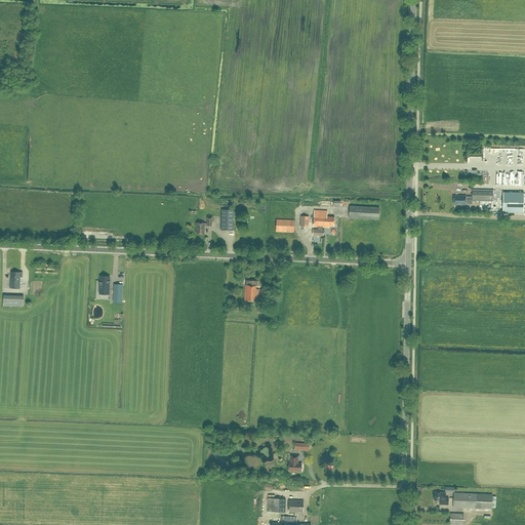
[(524,147),(483,146),(482,157),(467,162),(467,163),(467,174),(481,175),(482,175),(482,189),(493,189),(493,213),(502,214),(502,191),(524,191),(524,214),(524,147)]
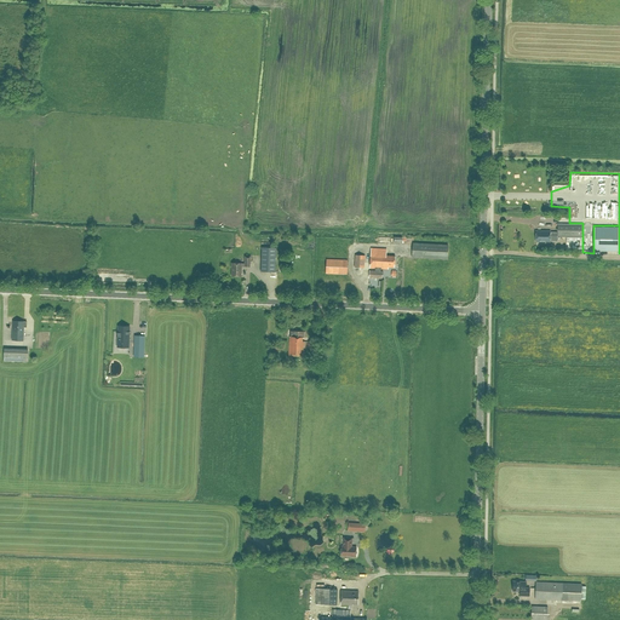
[(583,237),(583,225),(557,224),(557,233),(550,233),(550,231),(537,231),(535,242),(550,242),(550,236),(557,236),(557,237),(583,237)]
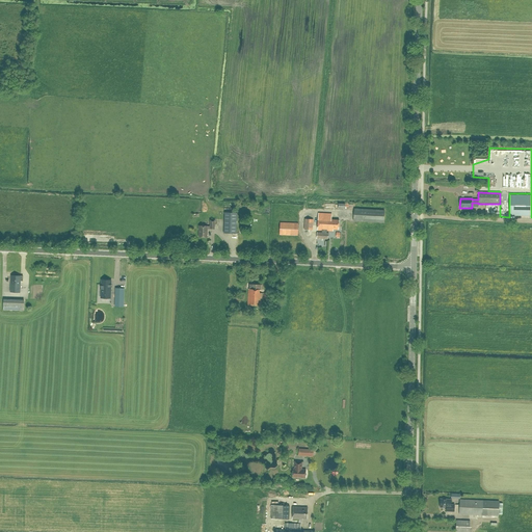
[(531,194),(509,193),(509,215),(530,215),(531,194)]
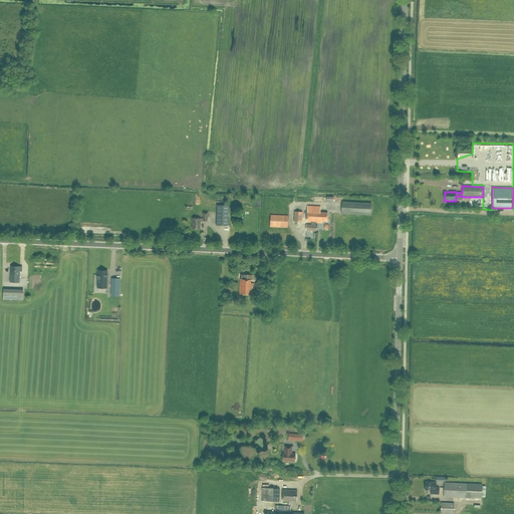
[(347,197),(342,197),(341,214),(370,215),(371,203),(347,202),(347,197)]
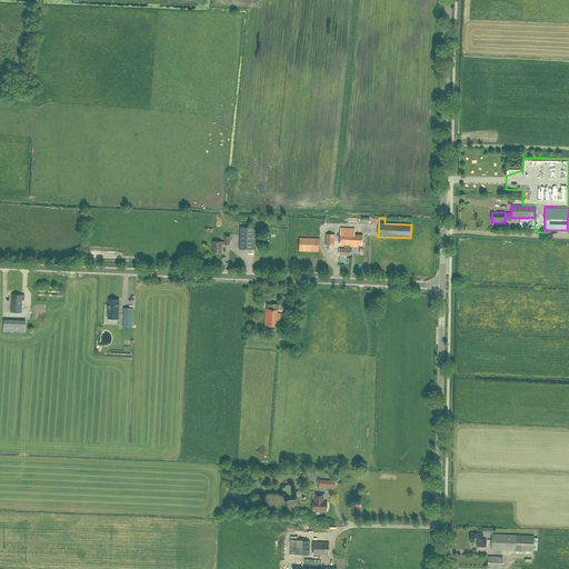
[(315,238),(299,238),(299,251),(318,252),(319,239),(319,238),(319,223),(292,222),(291,221),(291,237),(315,238)]
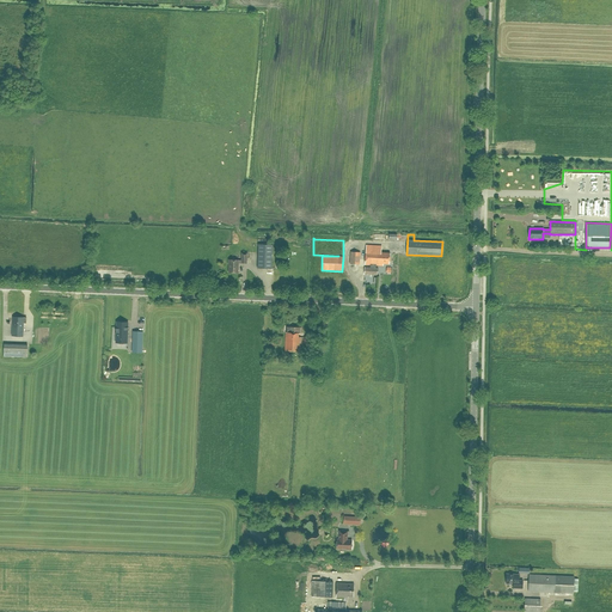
[(258,269),(273,269),(273,245),(258,245),(258,269)]
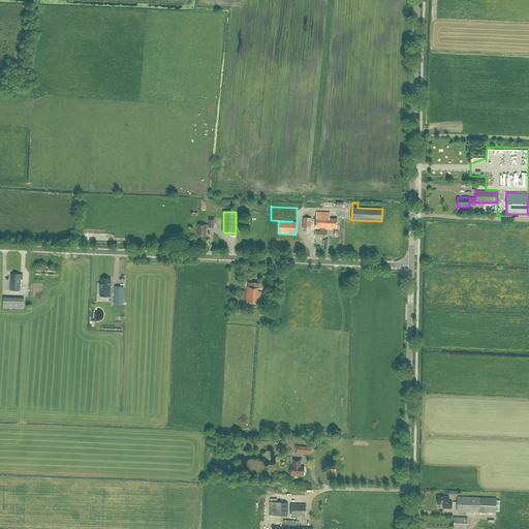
[(320,230),(325,230),(325,229),(331,229),(331,228),(337,228),(337,219),(330,218),(330,213),(316,212),(315,228),(320,229),(320,230)]
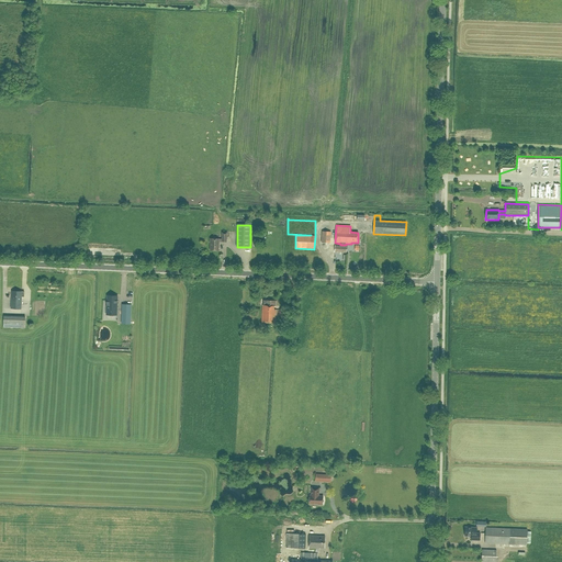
[(330,243),(332,232),(322,232),(322,243),(330,243)]
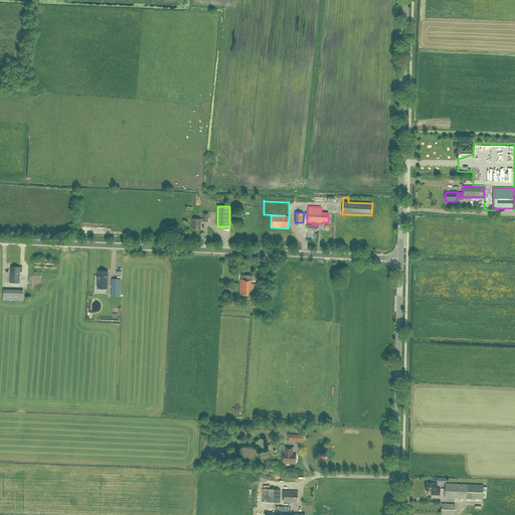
[(201,221),(208,221),(208,213),(204,213),(204,219),(193,219),(192,222),(193,222),(193,230),(201,230),(201,221)]
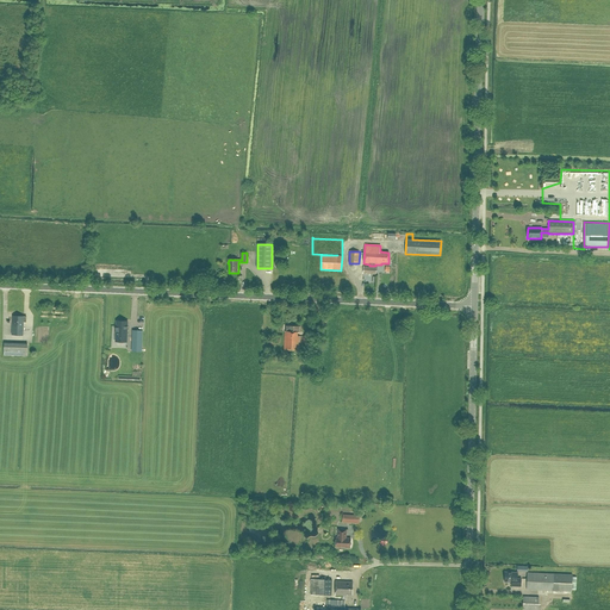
[(13,316),(12,335),(23,335),(24,316),(13,316)]
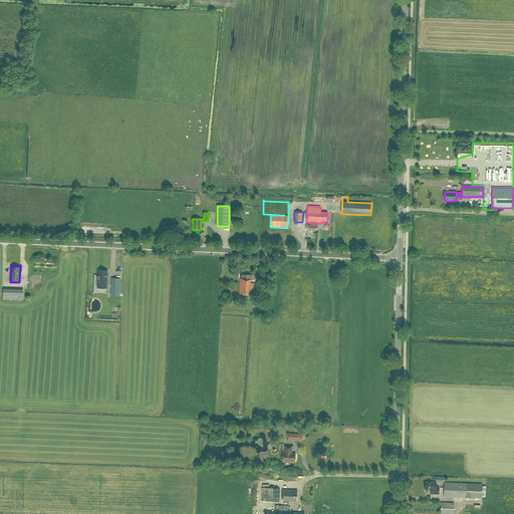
[(107,271),(98,270),(98,276),(97,276),(97,279),(97,285),(97,288),(97,290),(106,290),(106,288),(106,277),(107,277),(107,275),(107,271)]
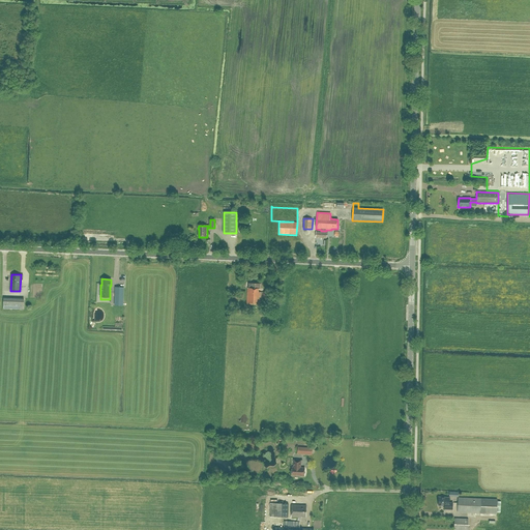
[(246,303),(260,304),(260,292),(259,292),(259,288),(260,289),(261,284),(248,283),(248,288),(247,288),(246,303)]
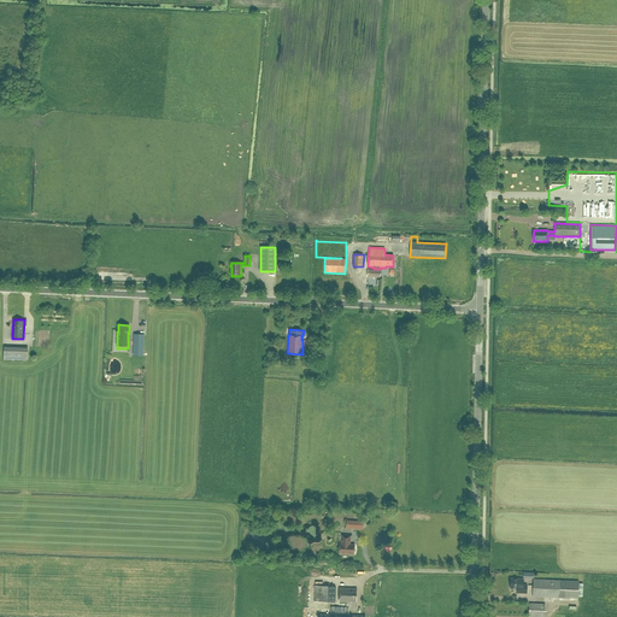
[(134,356),(144,356),(144,341),(134,340),(134,356)]
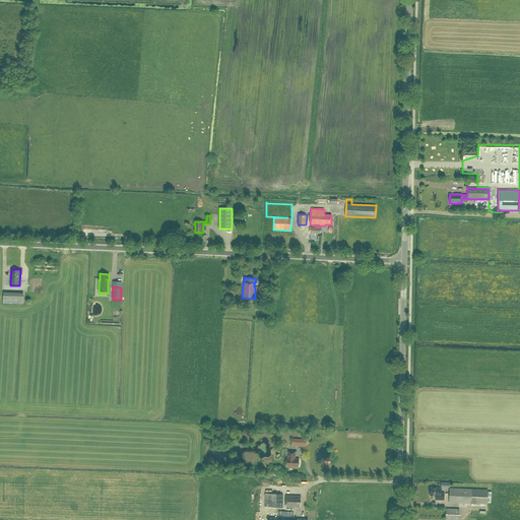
[(23,295),(3,294),(3,303),(23,304),(23,295)]
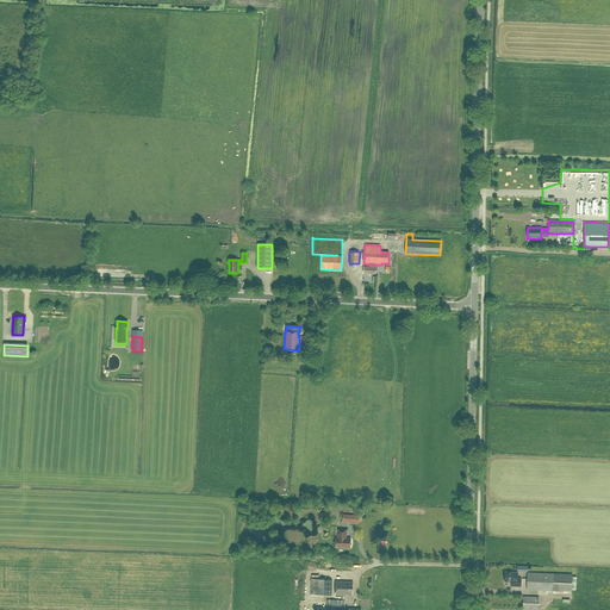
[(350,548),(350,539),(346,539),(347,530),(337,529),(337,537),(336,537),(335,547),(350,548)]
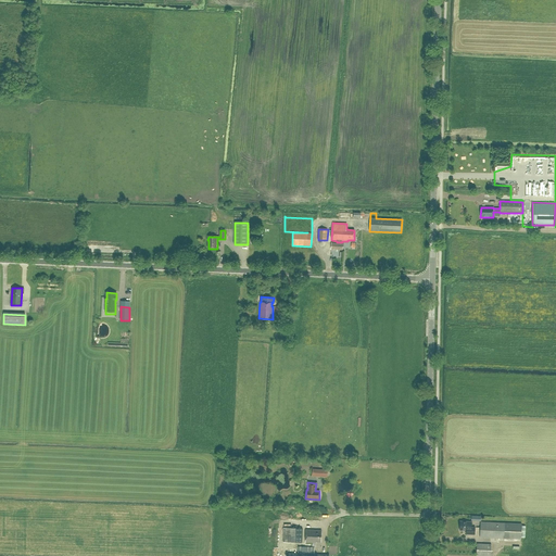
[(466,534),(475,534),(475,528),(471,527),(471,521),(460,521),(459,530),(466,531),(466,534)]
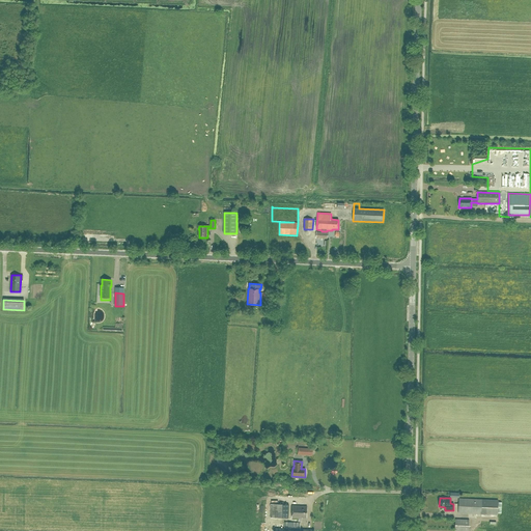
[(458,513),(497,515),(498,501),(458,499),(458,513)]
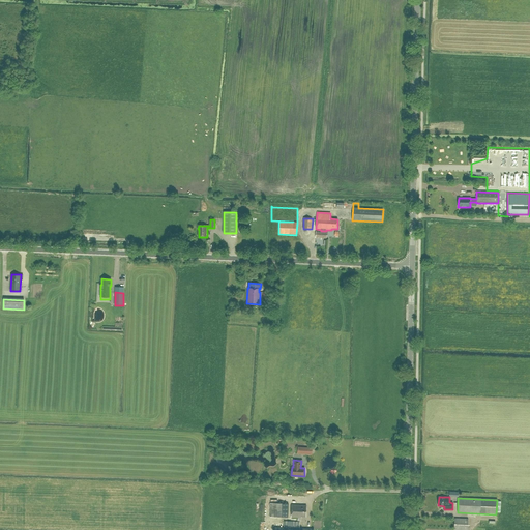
[(288,517),(289,504),(285,504),(285,503),(270,503),(269,517),(288,517)]
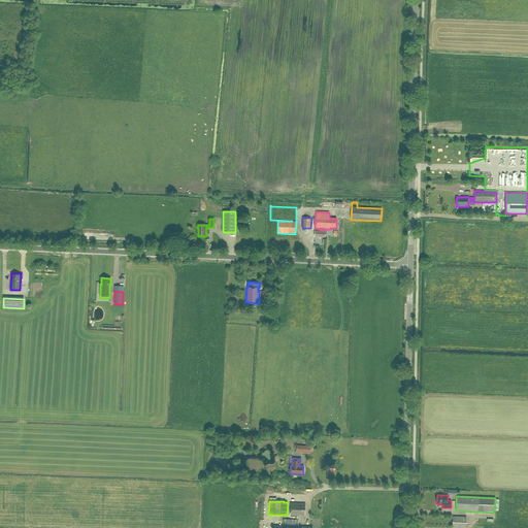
[(300,516),(300,515),(304,515),(305,503),(291,503),(290,515),(297,516),(300,516)]
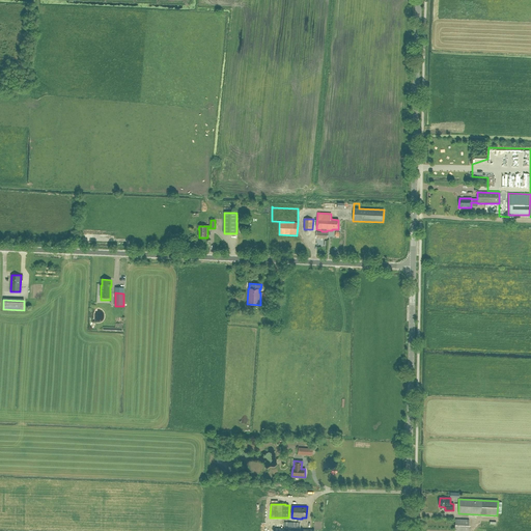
[(468,530),(469,520),(455,519),(454,530),(468,530)]
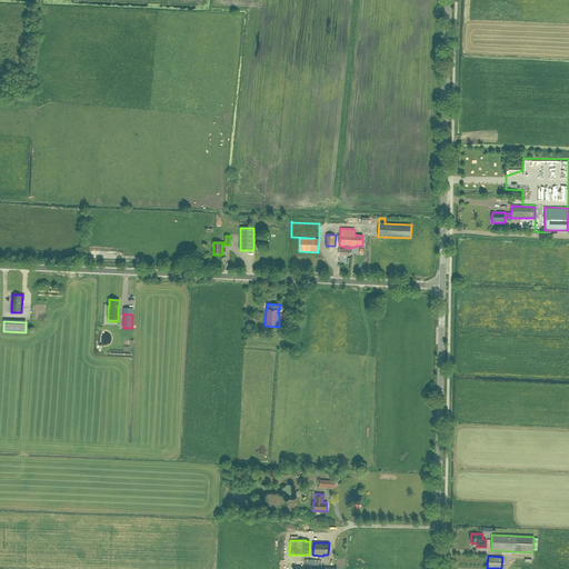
[(335,568),(336,568),(336,567),(321,567),(321,560),(305,559),(305,566),(295,566),(293,568),(335,568)]
